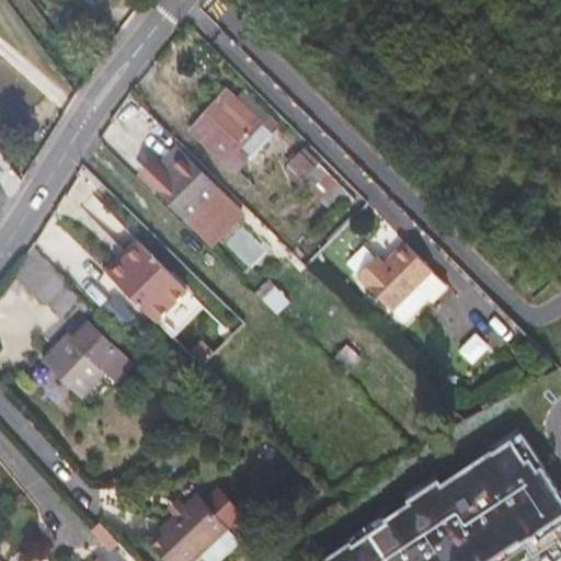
[(228,89),(218,100),(263,145),(275,132),(237,96),(228,89)]
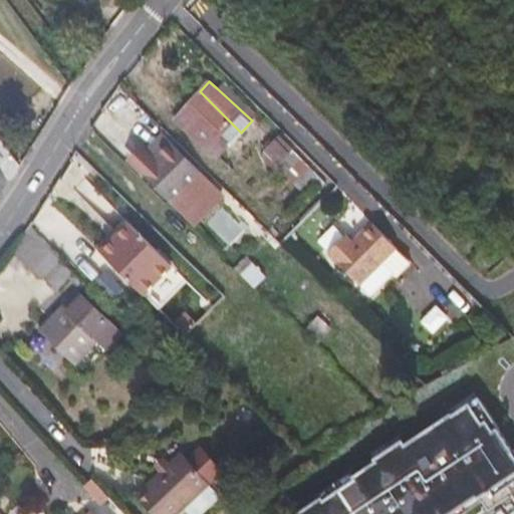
[(217,88),(252,120),(258,113),(223,81),(217,88)]
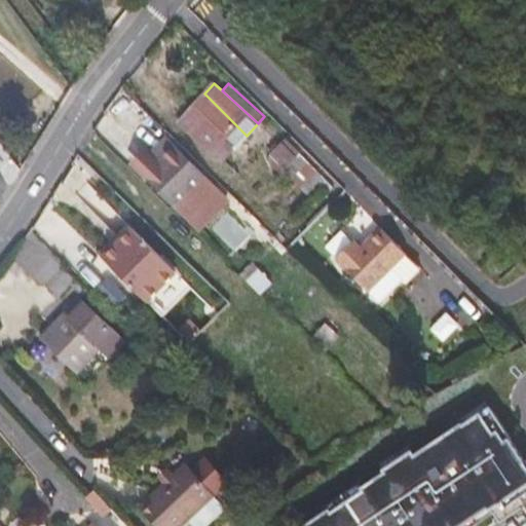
[(223,161),(247,136),(204,94),(179,122),(223,161)]
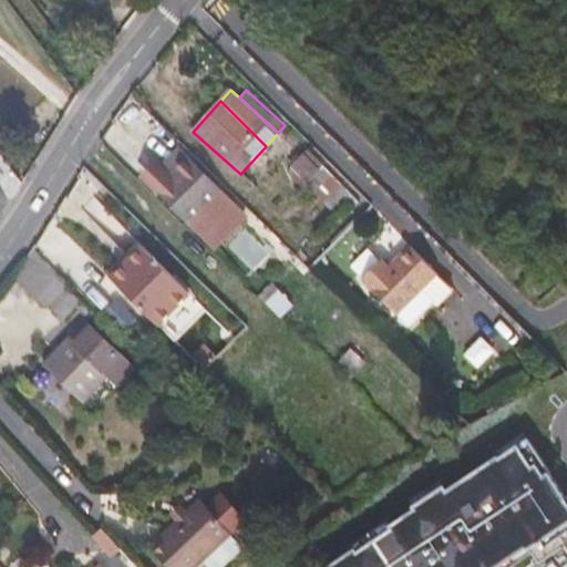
[(308,182),(307,184),(331,208),(349,191),(323,166),(321,168),(306,154),(292,166),(308,182)]
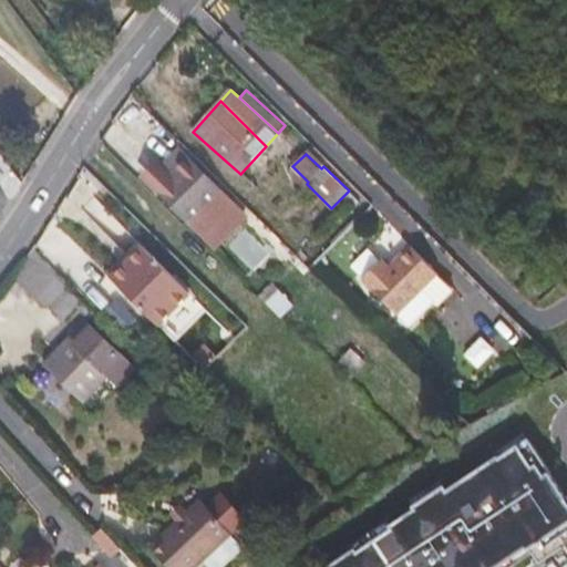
[(189,156),(174,172),(226,223),(233,217),(222,207),(230,198),(189,156)]
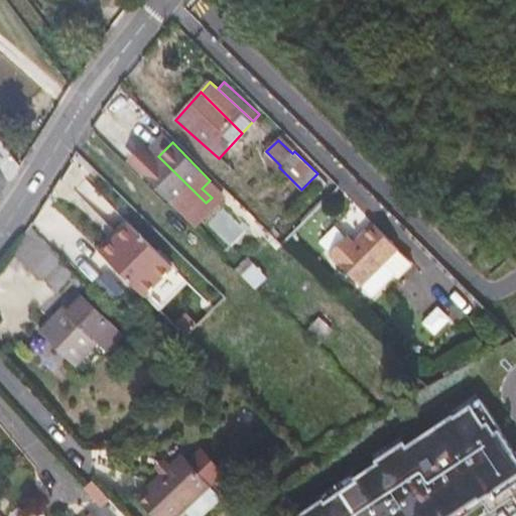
[(294,151),(317,173),(323,168),(299,145),(294,151)]
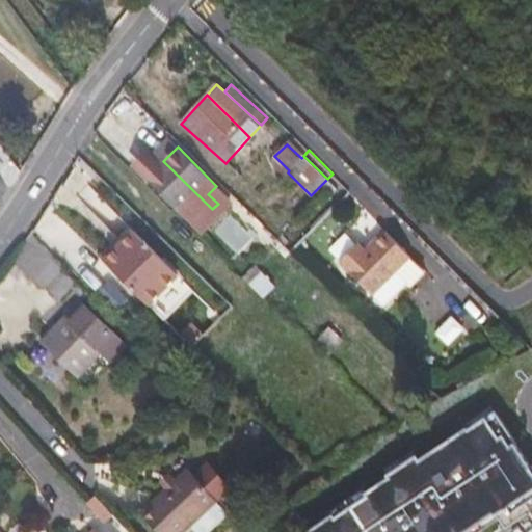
[(197,224),(212,209),(163,161),(161,164),(149,153),(136,166),(197,224)]
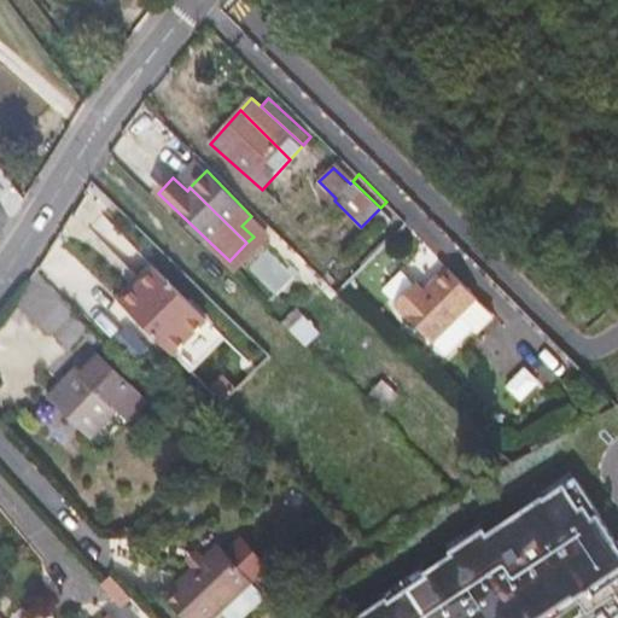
[(384,209),(375,217),(385,227),(394,219),(384,209)]
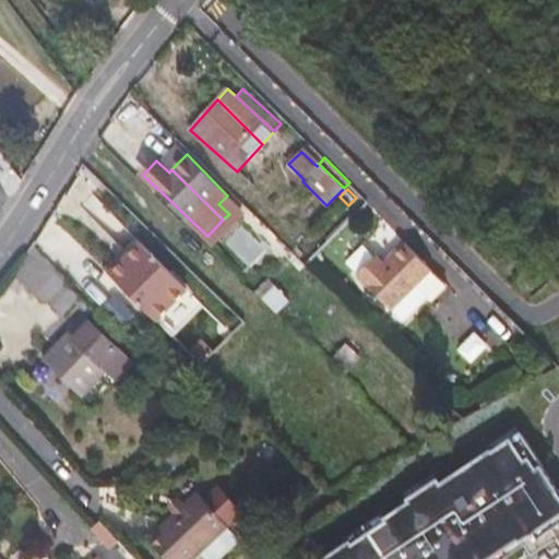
[(140,240),(109,272),(158,321),(162,319),(173,307),(190,289),(140,240)]
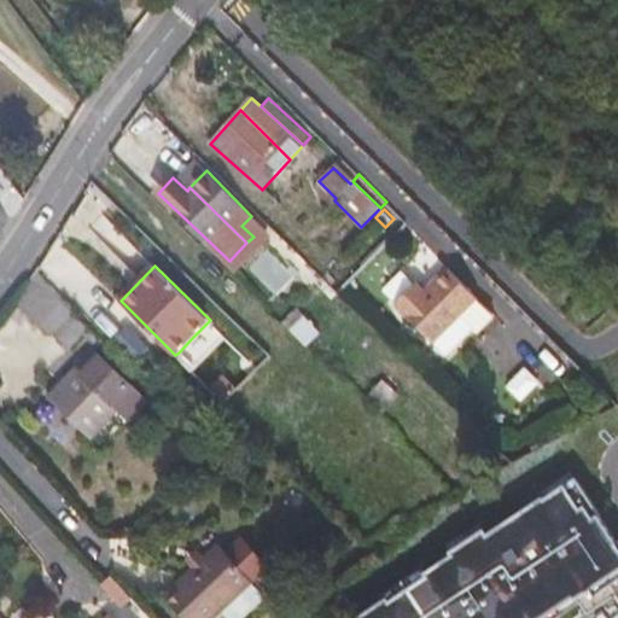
[(418,281),(395,303),(435,343),(479,298),(448,267),(425,289),(418,281)]
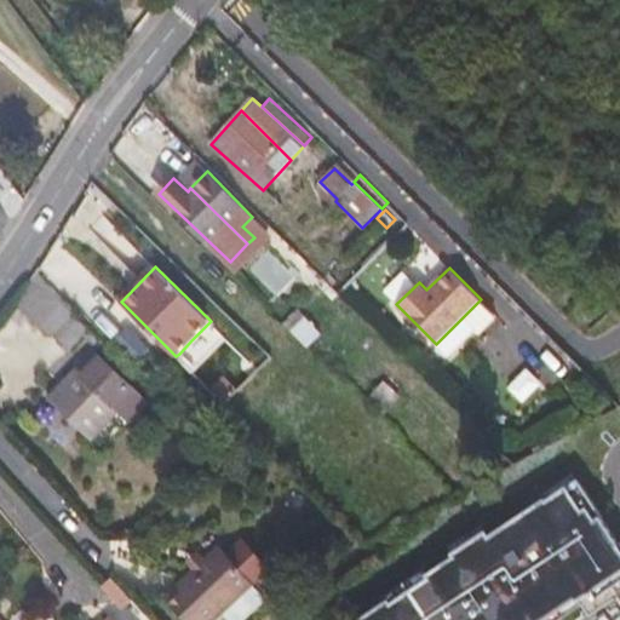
[(55,336),(70,349),(85,334),(99,349),(105,344),(74,311),(78,308),(65,297),(38,270),(32,280),(19,294),(15,302),(52,338),(55,336)]
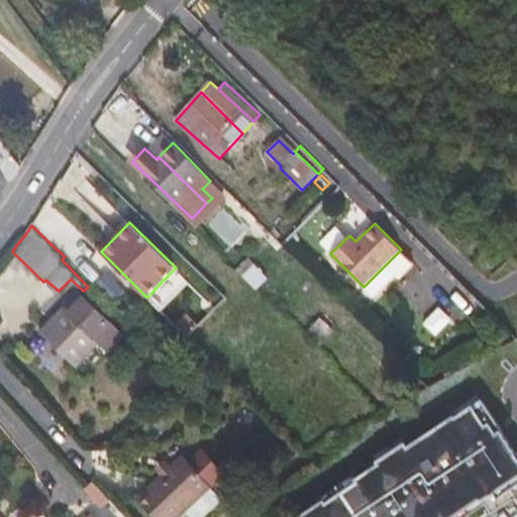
[(276,226),(271,232),(283,244),(289,239),(276,226)]
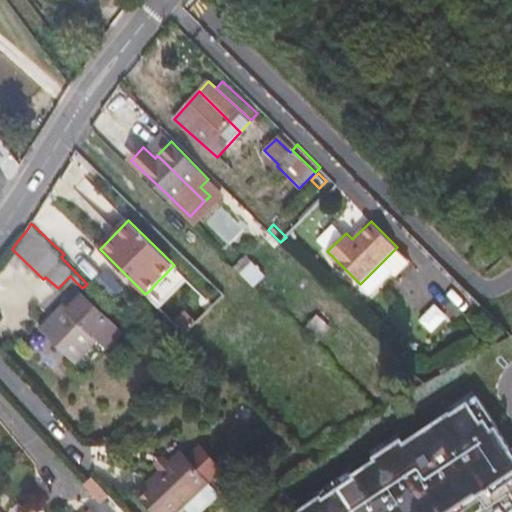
[(410,260),(397,247),(360,284),(370,293),(393,270),(397,275),(410,260)]
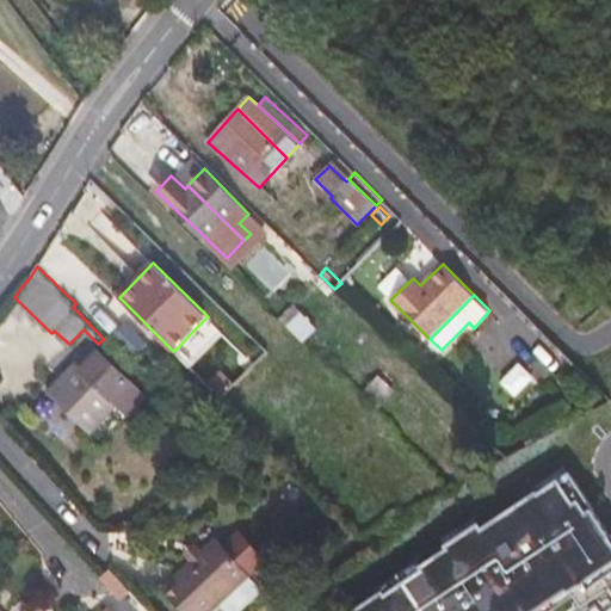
[(189,335),(177,349),(179,352),(192,339),(189,335)]
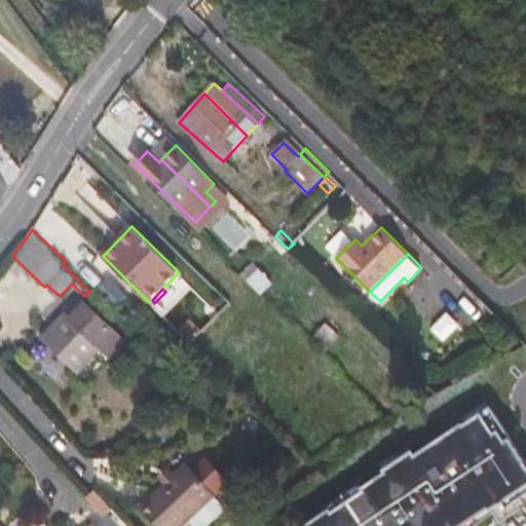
[(80,297),(41,337),(79,372),(102,348),(112,358),(127,341),(80,297)]
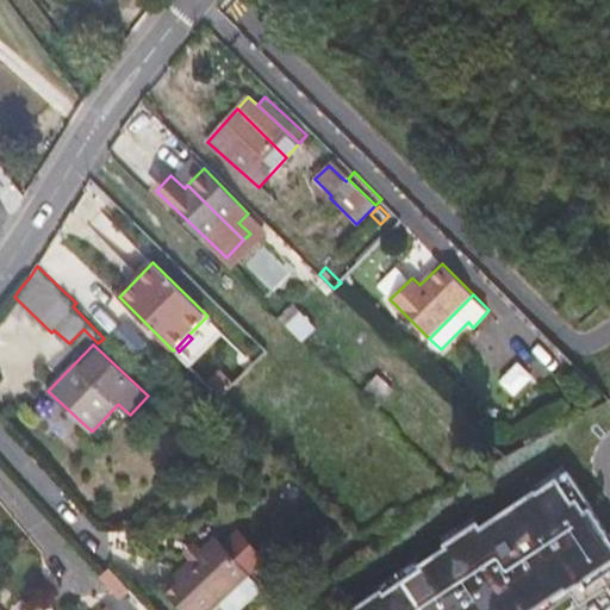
[(609,373),(608,371),(595,383),(609,397),(609,373)]
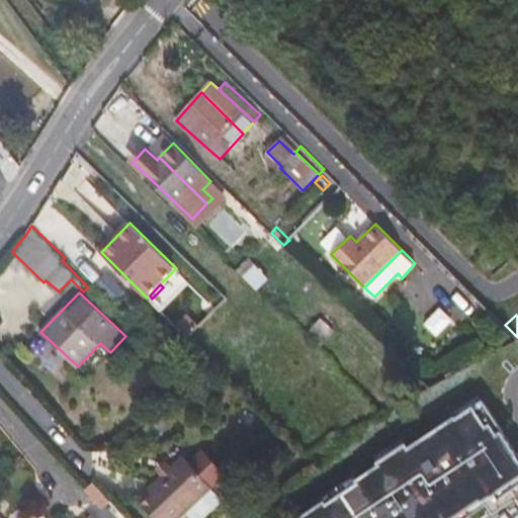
[(517,485),(517,460),(476,402),(402,450),(400,444),(370,461),(372,464),(348,481),(351,484),(292,517),(452,517),(489,497),(492,504),(517,485)]
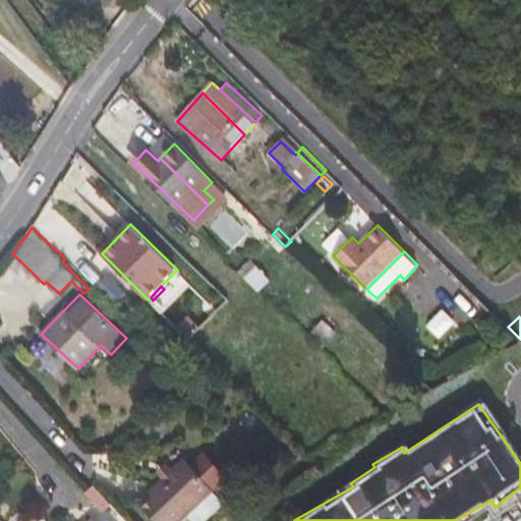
[(185,458),(138,502),(157,520),(180,520),(191,511),(200,520),(208,520),(228,503),(215,488),(227,477),(205,453),(191,465),(185,458)]
